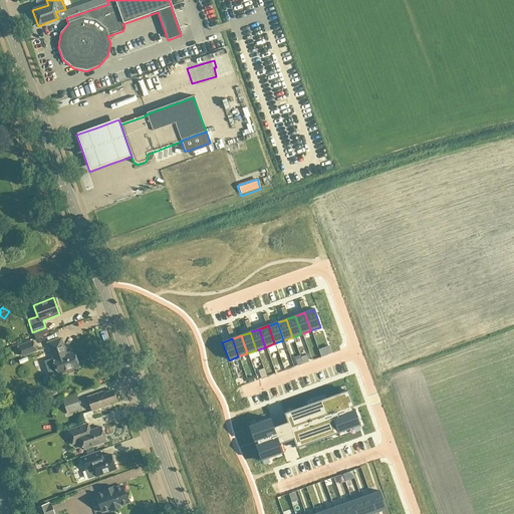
[(60,339),(47,343),(52,359),(57,375),(66,371),(67,373),(73,371),(72,369),(78,367),(73,352),(66,354),(60,339)]
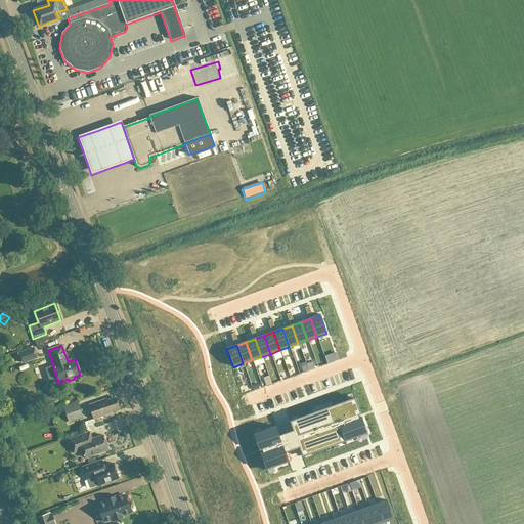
[(16,353),(20,365),(37,359),(33,348),(16,353)]
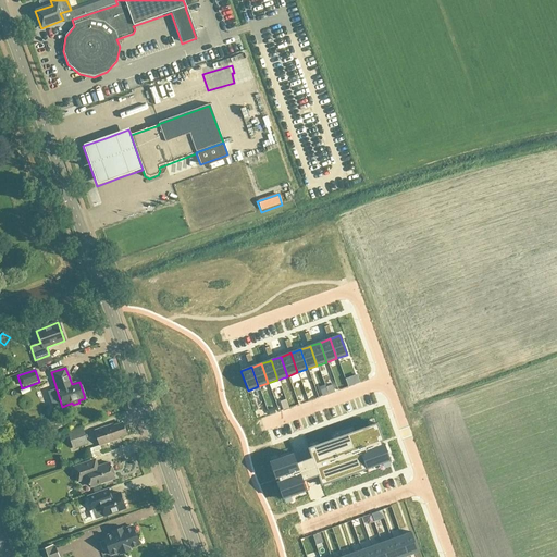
[(58,429),(54,421),(46,424),(49,433),(58,429)]
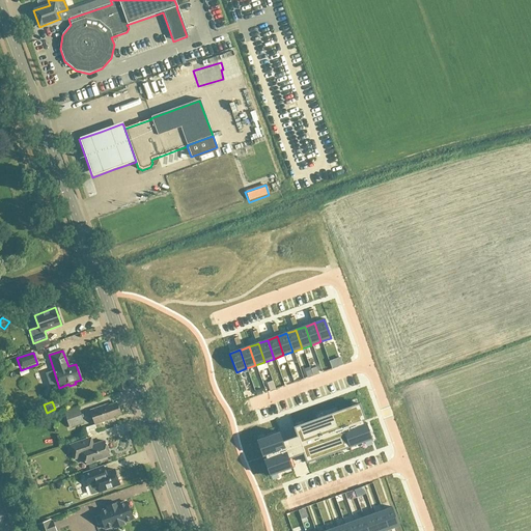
[(102,429),(100,424),(113,419),(112,417),(120,415),(116,403),(109,407),(108,404),(89,411),(94,425),(96,431),(102,429)]
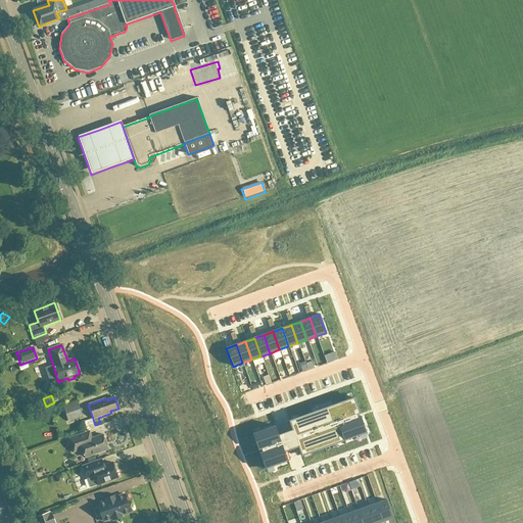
[(275,426),(252,434),(257,449),(260,448),(262,453),(259,454),(265,469),(287,461),(284,452),(298,447),(301,456),(366,432),(361,417),(358,418),(357,415),(360,414),(353,397),(289,421),(292,430),(278,435),(275,426)]
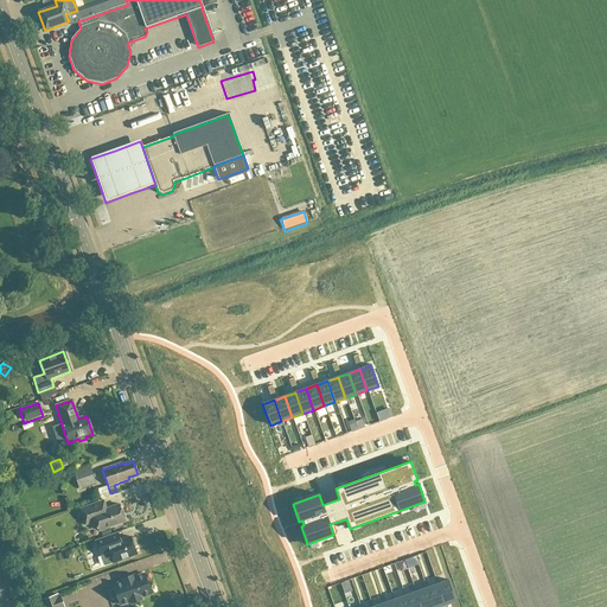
[(74,472),(69,474),(70,479),(75,477),(78,490),(95,485),(89,466),(74,472)]
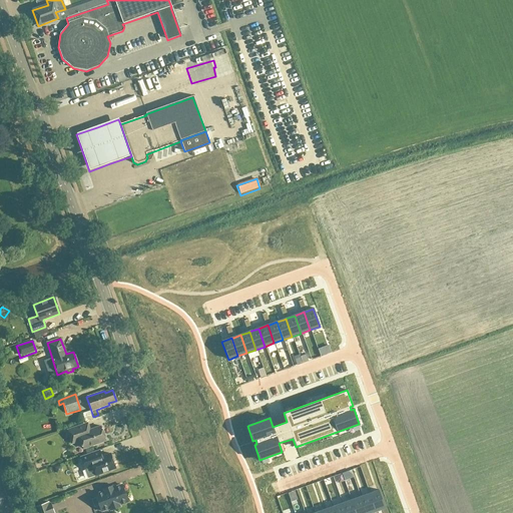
[(90,411),(82,414),(84,422),(93,419),(93,417),(91,411),(90,411)]
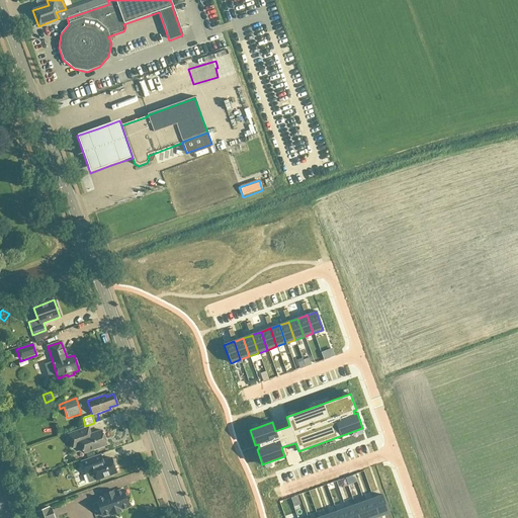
[(82,445),(85,453),(106,445),(101,431),(87,436),(84,429),(68,434),(73,448),(82,445)]
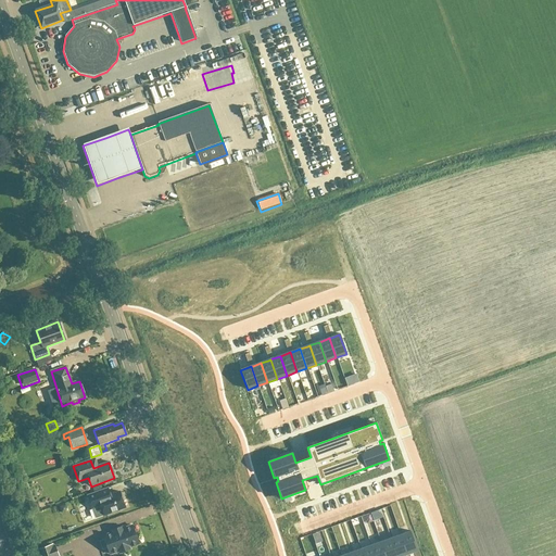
[(20,488),(19,488),(24,501),(25,506),(33,503),(26,485),(20,488)]
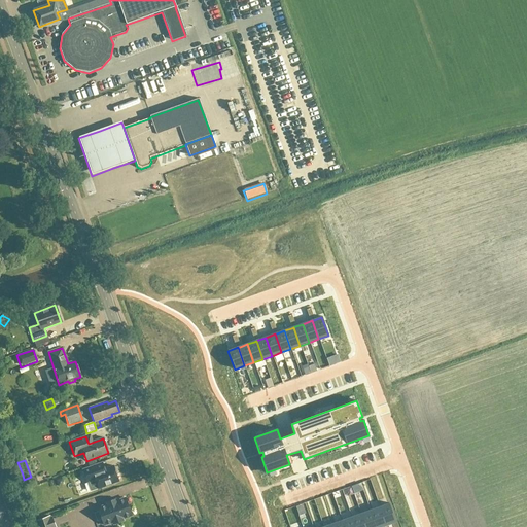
[(98,464),(82,469),(88,483),(91,491),(99,488),(99,489),(118,482),(113,466),(101,471),(98,464)]
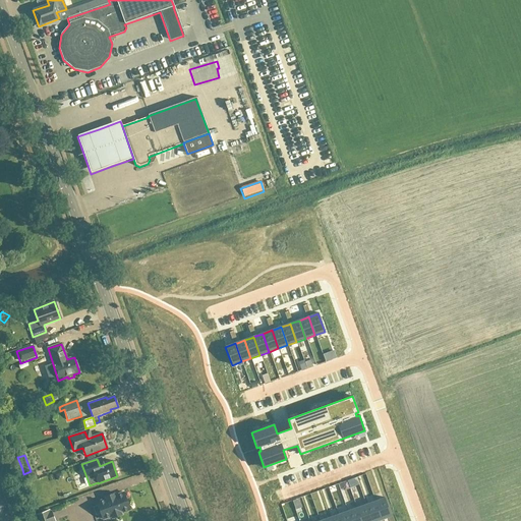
[(109,498),(109,496),(104,498),(105,500),(97,503),(98,507),(93,508),(96,515),(101,513),(103,520),(111,517),(112,519),(121,515),(120,513),(129,510),(123,493),(109,498)]
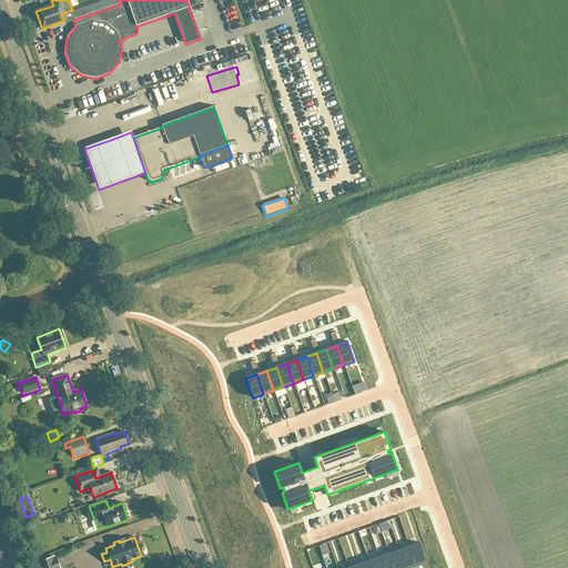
[(419,543),(408,547),(416,567),(418,566),(426,564),(419,543)]
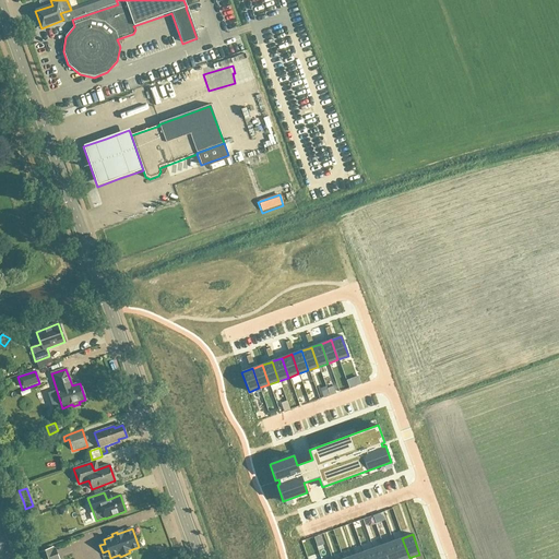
[(6,537),(0,538),(0,539),(4,552),(10,550),(6,537)]
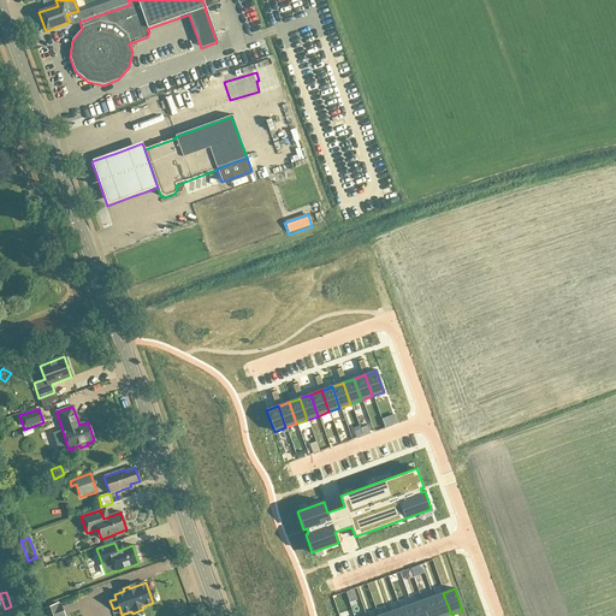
[(443,593),(432,597),(438,615),(446,615),(449,615),(451,615),(443,593)]
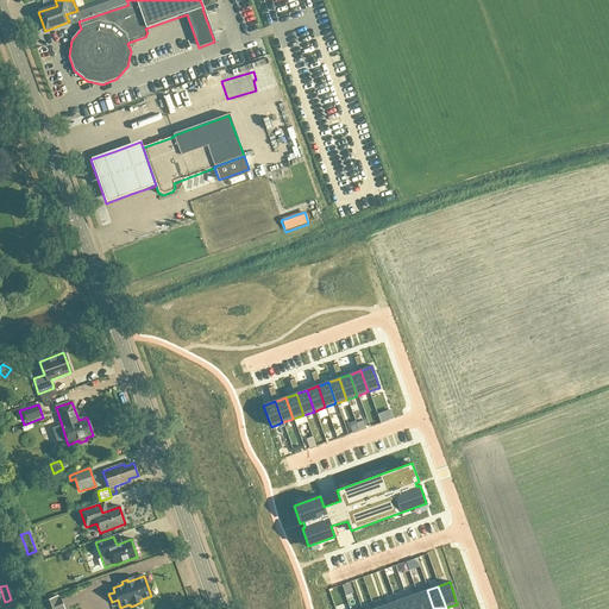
[(433,608),(427,590),(416,594),(421,608),(433,608)]
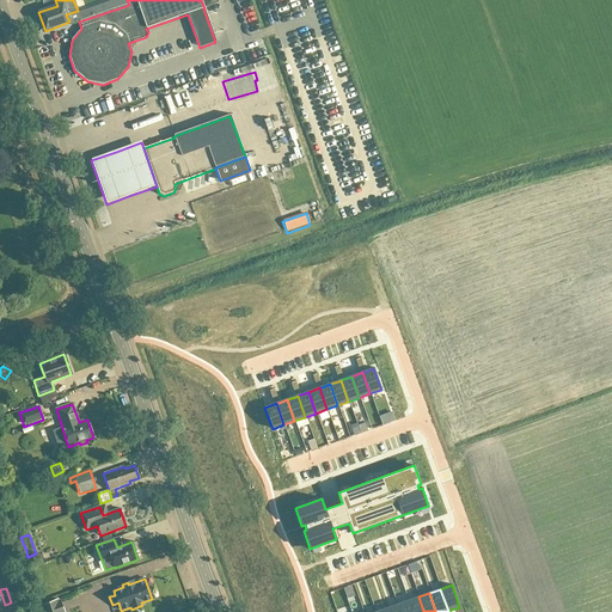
[(423,611),(418,597),(408,601),(411,611),(423,611)]
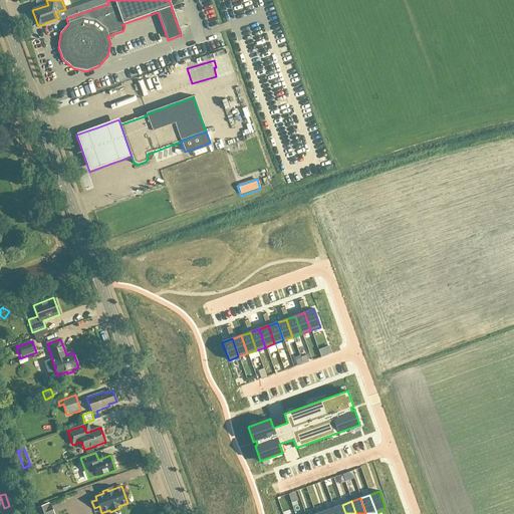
[(48,505),(48,504),(34,509),(35,513),(53,513),(50,505),(48,505)]
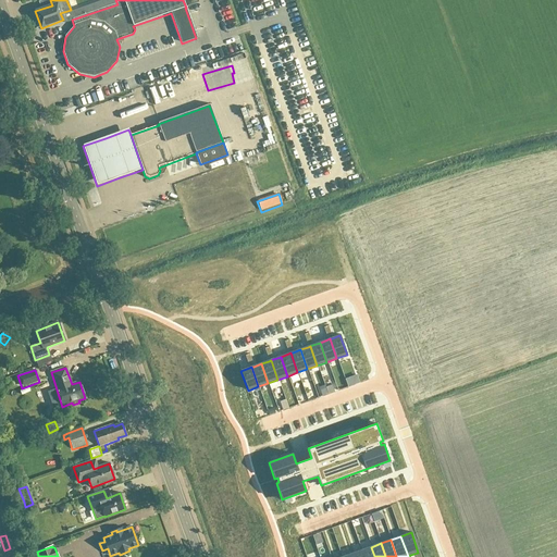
[(374,556),(371,547),(361,551),(363,556),(374,556)]
